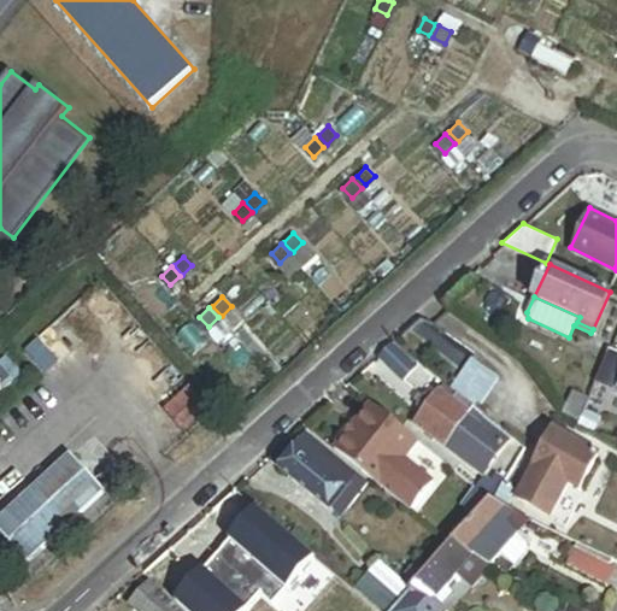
[(416,360),(393,341),(380,353),(404,374),(416,360)]
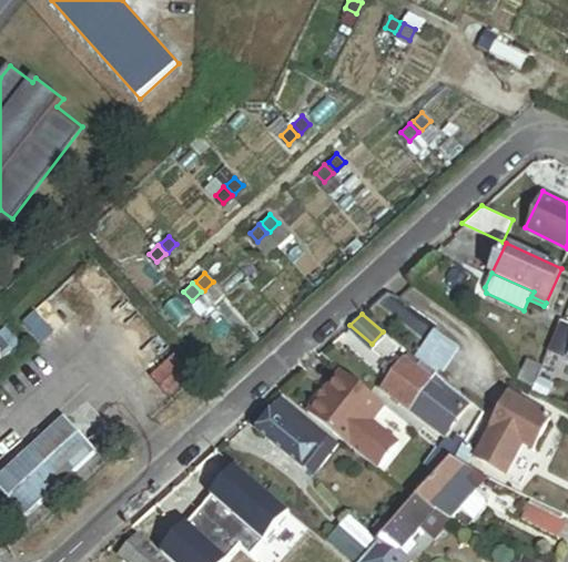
[(567,322),(560,319),(548,347),(567,356),(567,353),(567,322)]
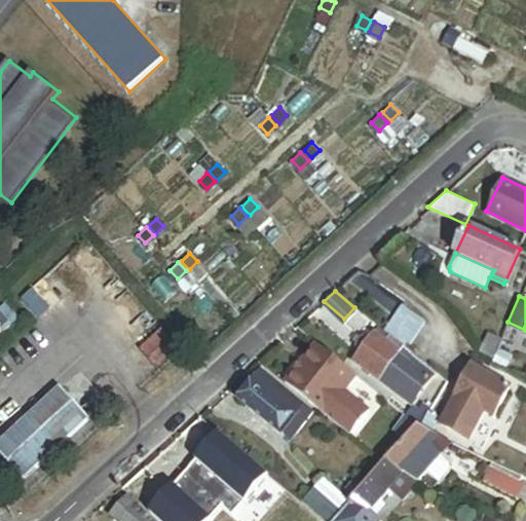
[(425,323),(404,305),(386,327),(408,344),(425,323)]
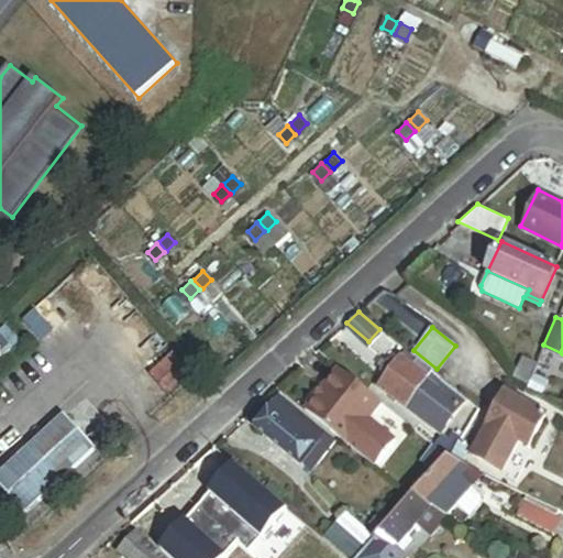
[(437,433),(464,398),(405,350),(393,363),(389,361),(383,368),(387,371),(377,382),(437,433)]
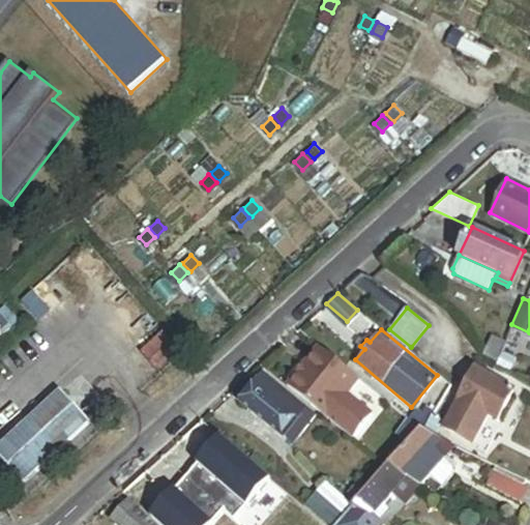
[(505,339),(491,331),(482,352),(496,359),(505,339)]
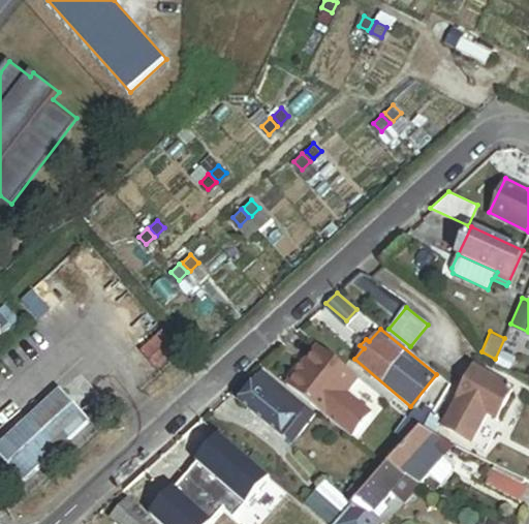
[(358,376),(318,344),(286,381),(349,434),(369,410),(345,391),(358,376)]
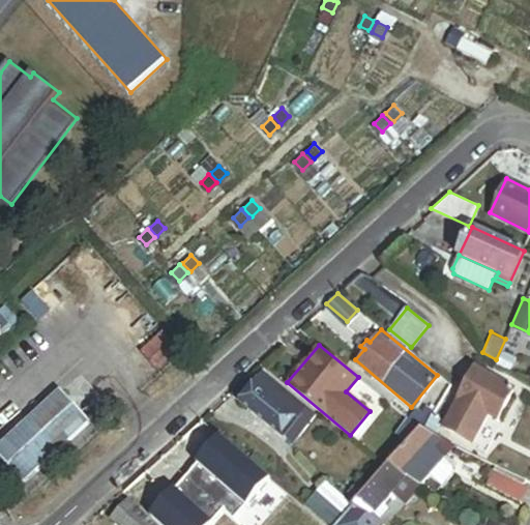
[(512,389),(477,367),(441,423),(469,440),(487,412),(495,417),(512,389)]
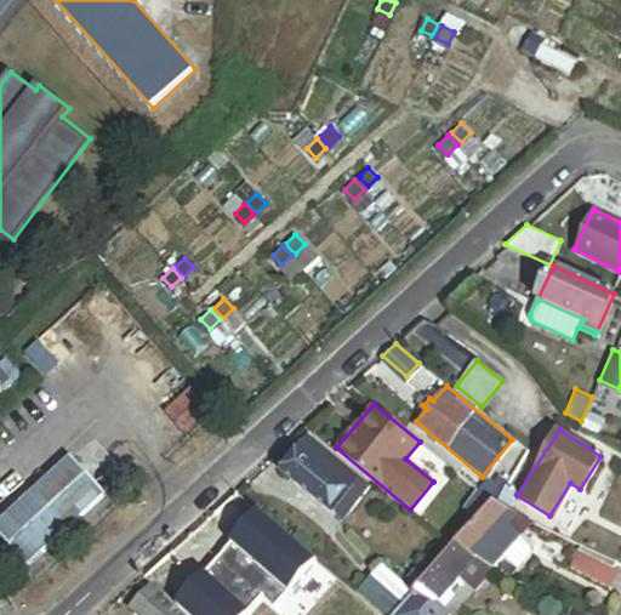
[(366,485),(309,436),(283,467),(329,507),(336,499),(347,508),(366,485)]
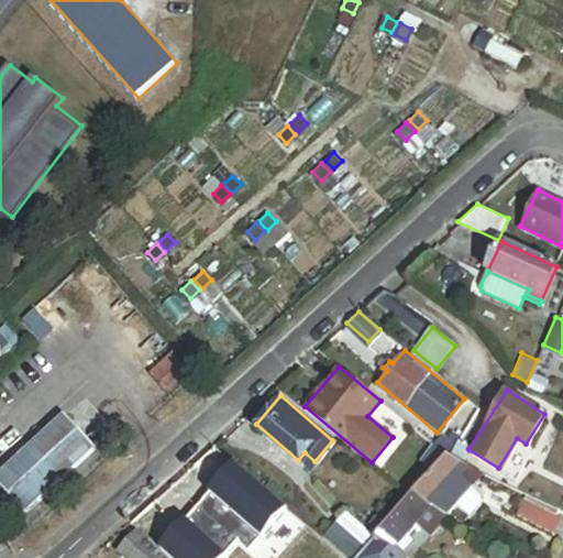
[(97,447),(66,413),(0,473),(0,481),(26,511),(97,447)]
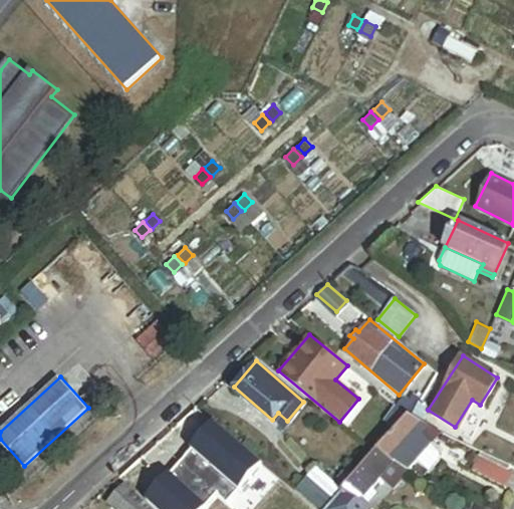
[(414,402),(407,416),(417,420),(424,407),(414,402)]
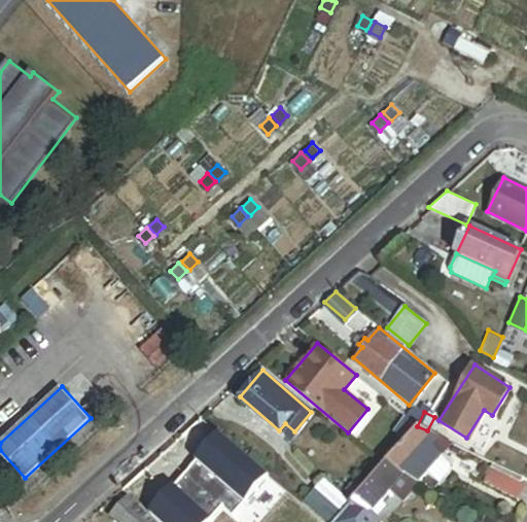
[(428,466),(442,451),(433,444),(440,437),(427,430),(417,426),(414,424),(385,460),(406,471),(416,457),(428,466)]
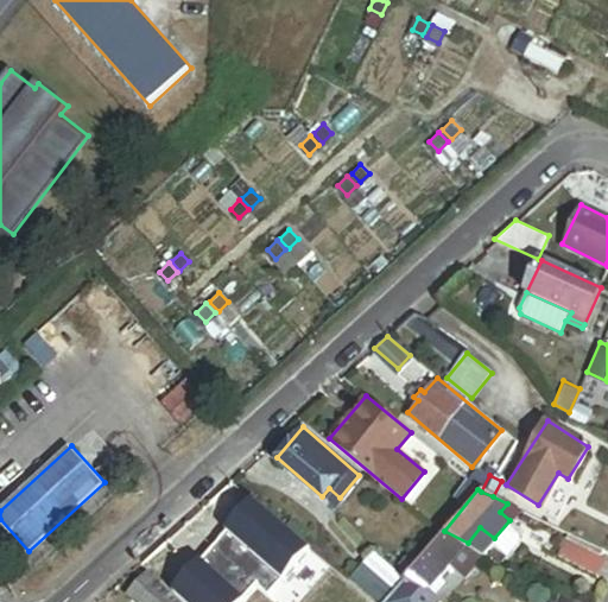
[(295,537),(252,501),(225,533),(267,569),(295,537)]
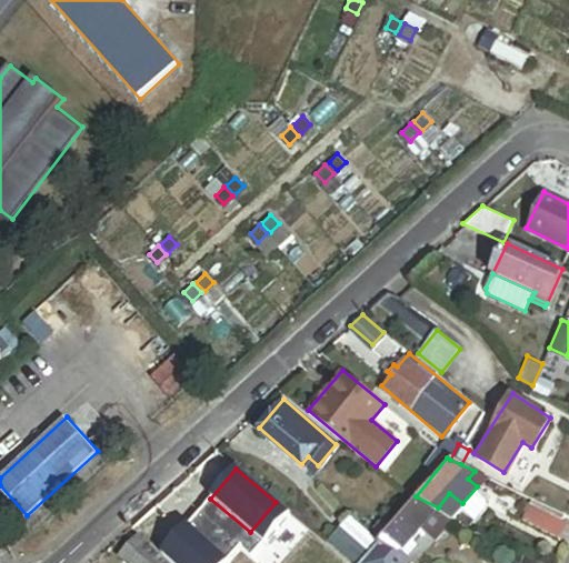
[(477,486),(486,475),(475,471),(468,479),(477,486)]
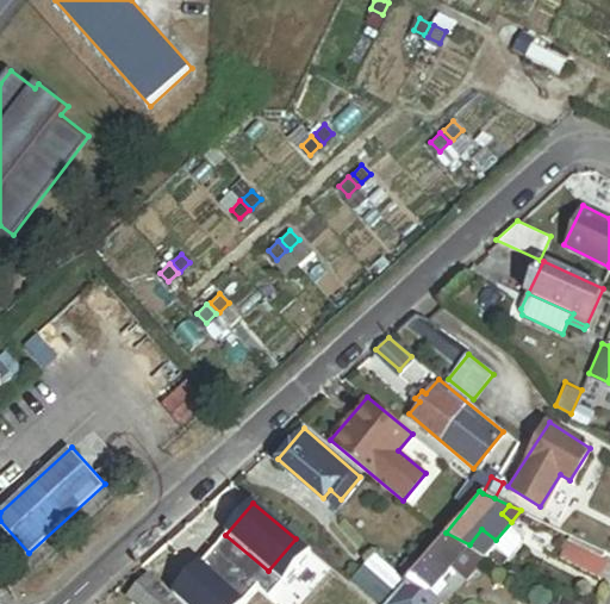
[(496,540),(495,541),(509,553),(520,539),(520,530),(511,522),(496,540)]
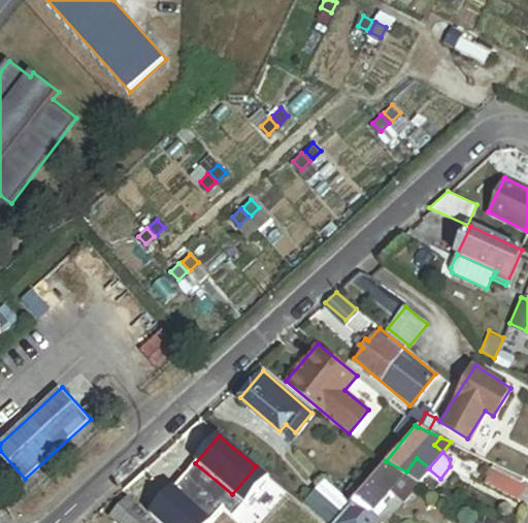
[(417,458),(406,471),(420,479),(428,468),(429,467),(417,458)]
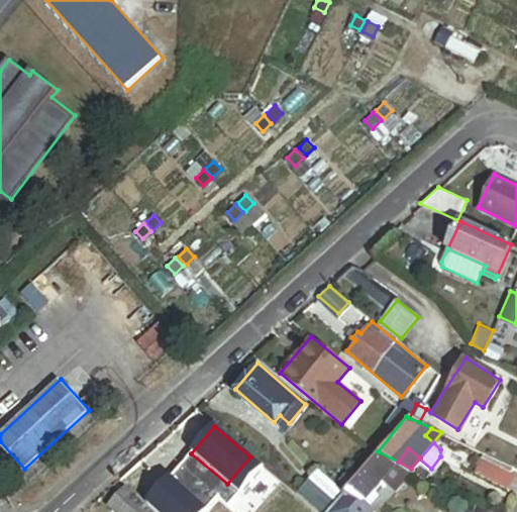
[(398,462),(378,451),(347,493),(366,503),(367,502),(382,482),(388,486),(393,480),(388,475),(398,462)]
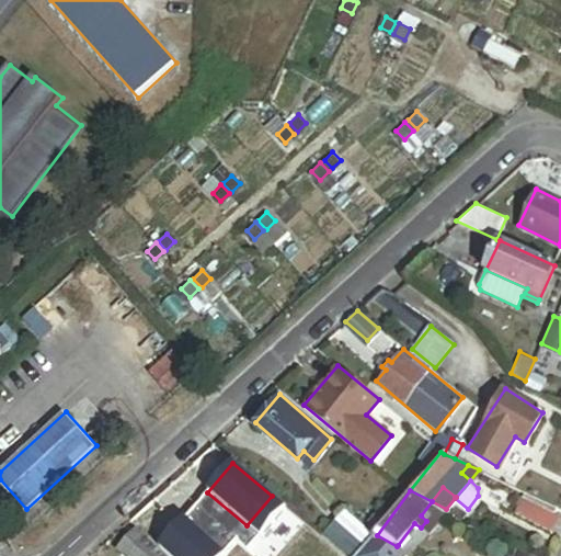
[(560,513),(523,496),(513,518),(551,535),(560,513)]
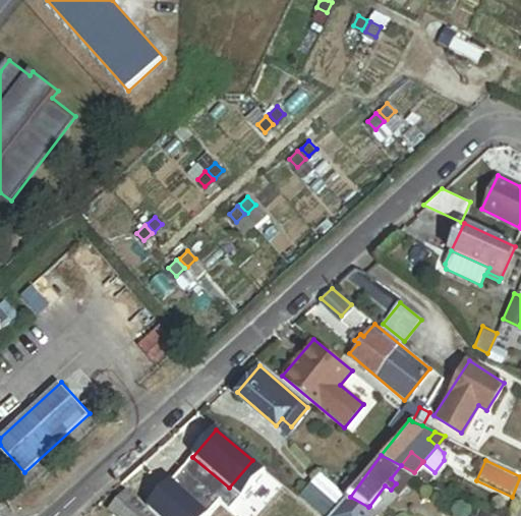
[(396,483),(391,490),(397,495),(415,472),(414,472),(401,465),(391,478),(396,483)]
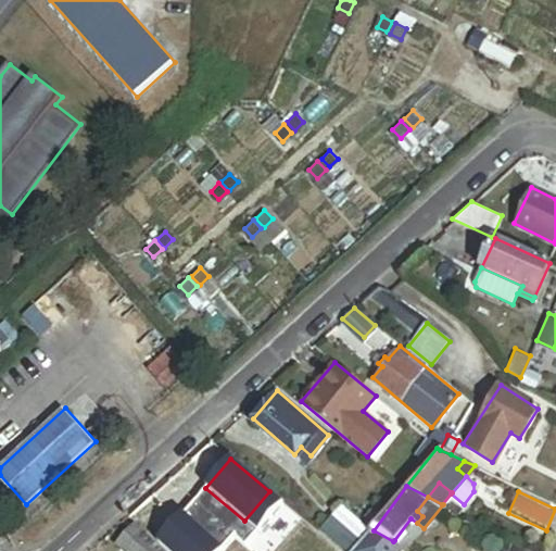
[(162,550),(134,525),(118,542),(128,550),(162,550)]
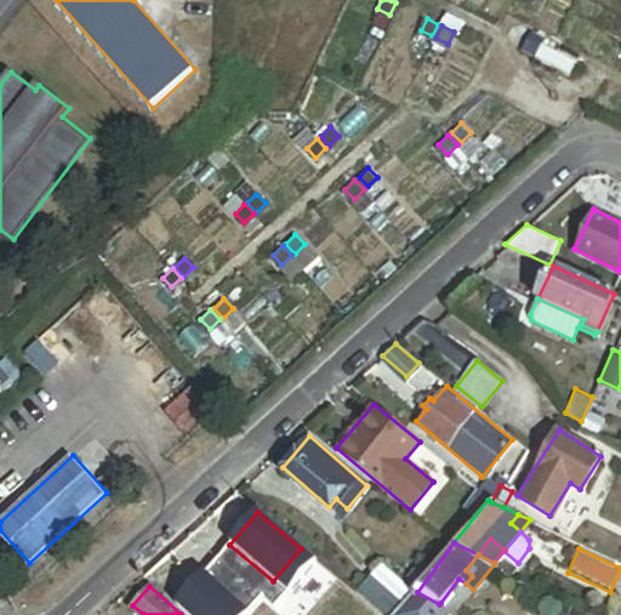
[(266,597),(283,611),(284,613),(292,604),(294,603),(275,587),(266,597)]
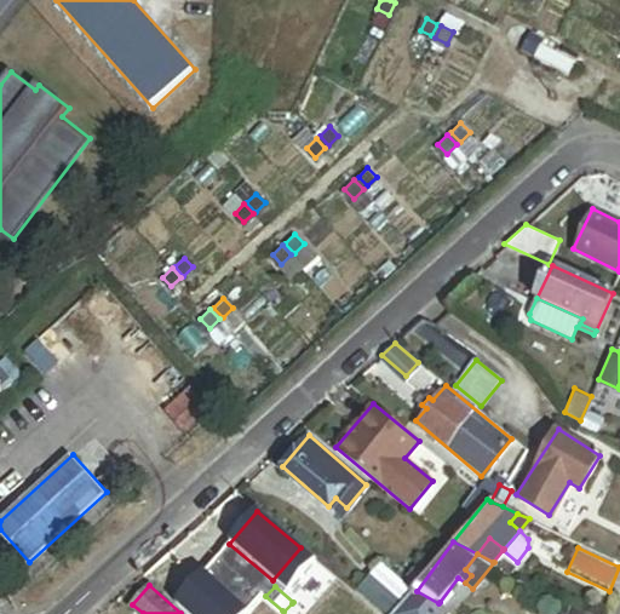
[(438,603),(417,591),(399,613),(453,613),(440,602),(438,603)]
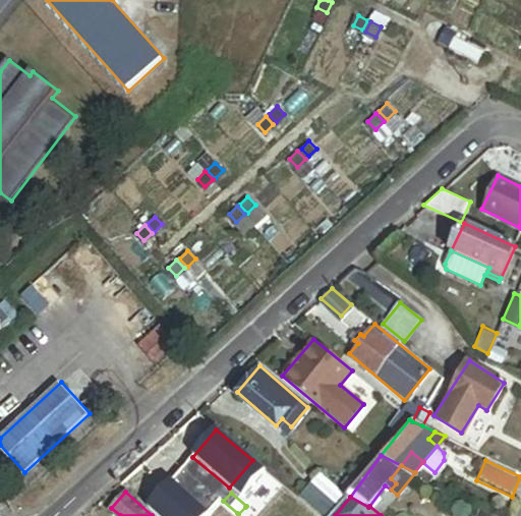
[(299,515),(325,515),(307,501),(296,513),(299,515)]
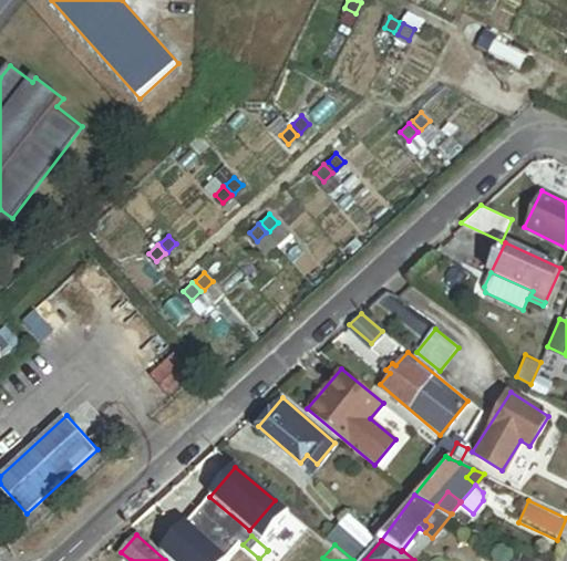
[(277,560),(267,551),(259,559),(261,560),(277,560)]
